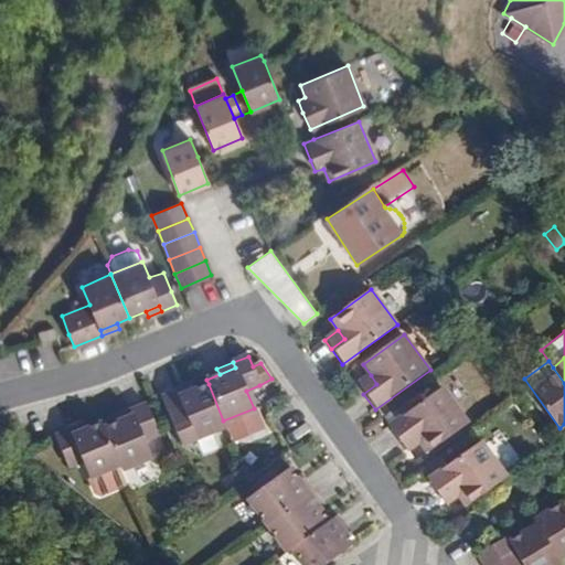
[(371,375),(356,384),(363,394),(376,384),(371,375)]
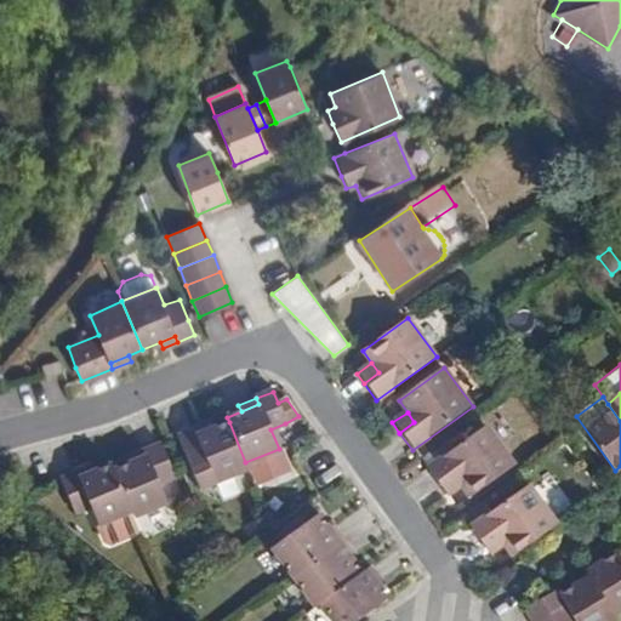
[(216,482),(248,468),(245,462),(229,422),(215,429),(195,437),(193,431),(177,437),(191,471),(209,463),(216,482)]
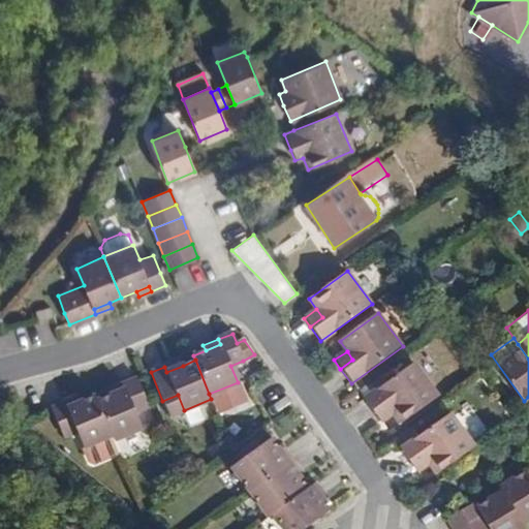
[(166,372),(183,366),(180,361),(164,367),(166,372)]
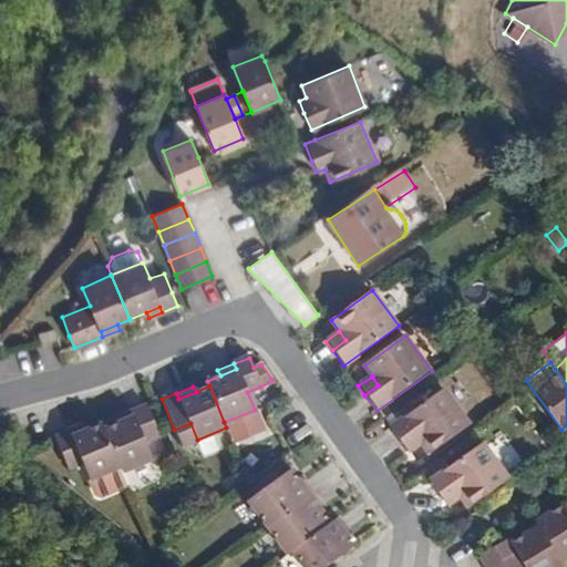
[(444,389),(389,428),(401,443),(414,434),(422,443),(431,454),(471,424),(444,389)]
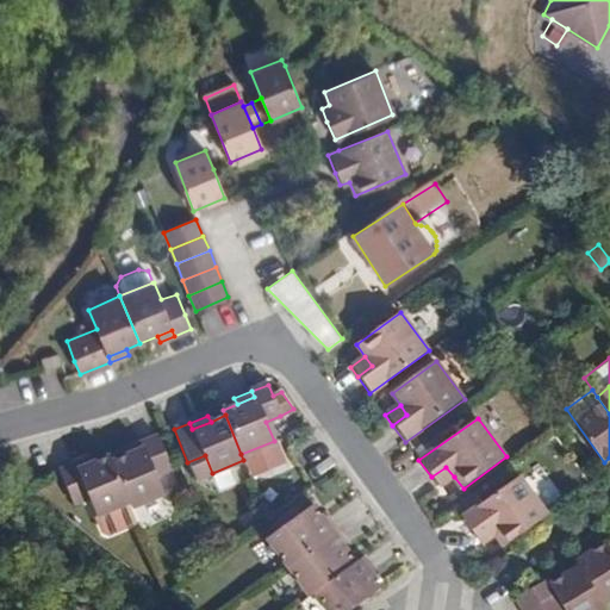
[(129,503),(131,508),(165,495),(157,475),(170,470),(157,436),(141,443),(143,448),(126,455),(112,461),(129,503)]
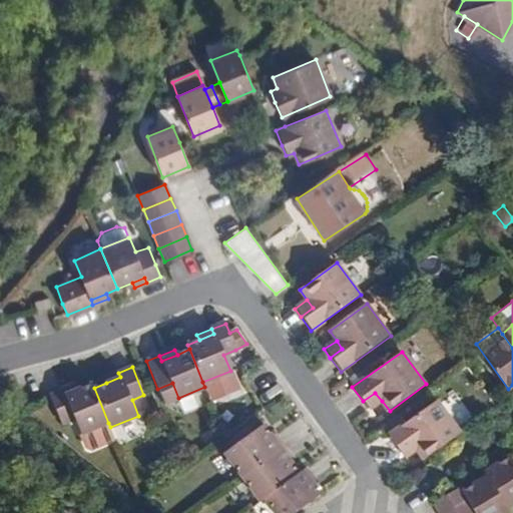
[(104,378),(106,383),(120,377),(118,373),(104,378)]
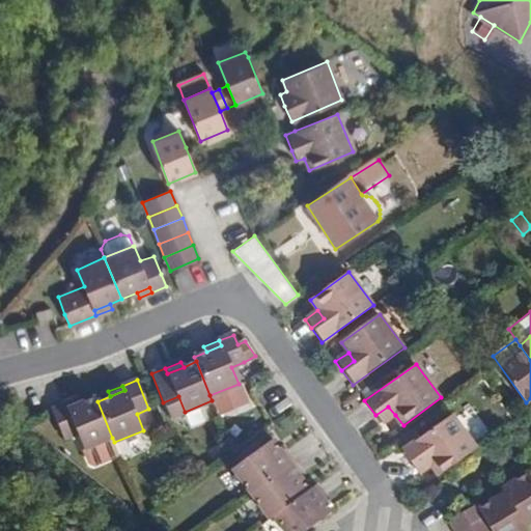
[(112,438),(98,401),(95,397),(84,403),(68,409),(66,403),(53,409),(63,439),(78,432),(84,450),(112,438)]
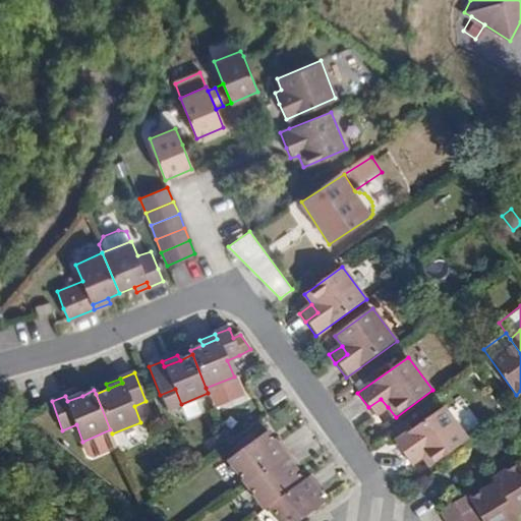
[(79,390),(65,396),(67,401),(82,396),(79,390)]
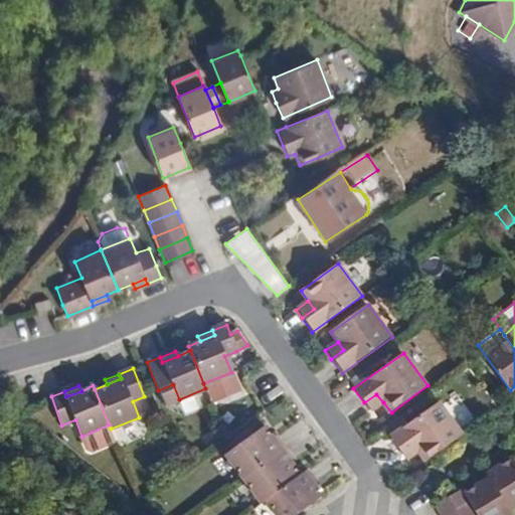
[(376,394),(364,402),(370,411),(383,402),(376,394)]
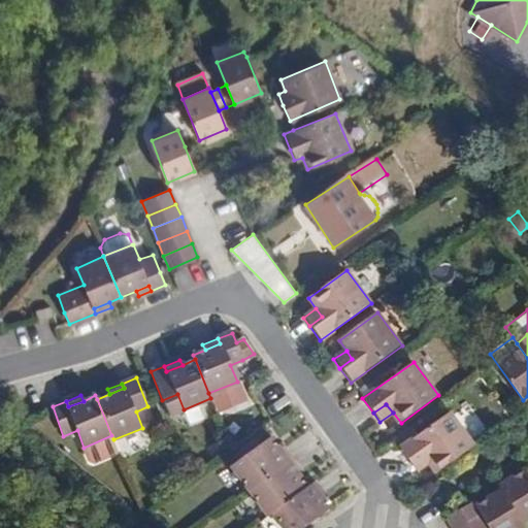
[(436,473),(474,446),(450,413),(400,450),(409,463),(422,455),(428,463),(436,473)]
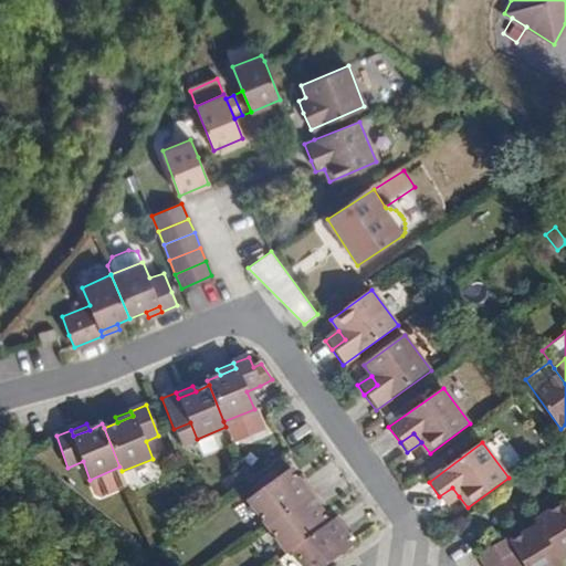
[(119,467),(90,480),(95,494),(101,496),(127,485),(122,471),(119,467)]
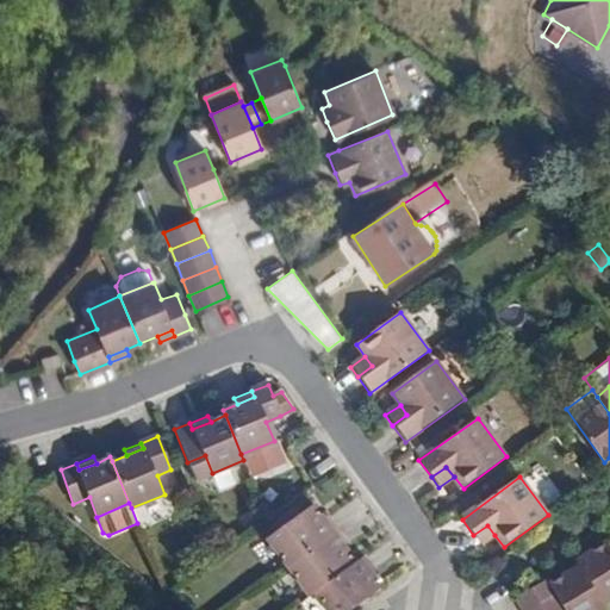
[(287,567),(338,531),(327,515),(324,517),(313,504),(266,539),(287,567)]
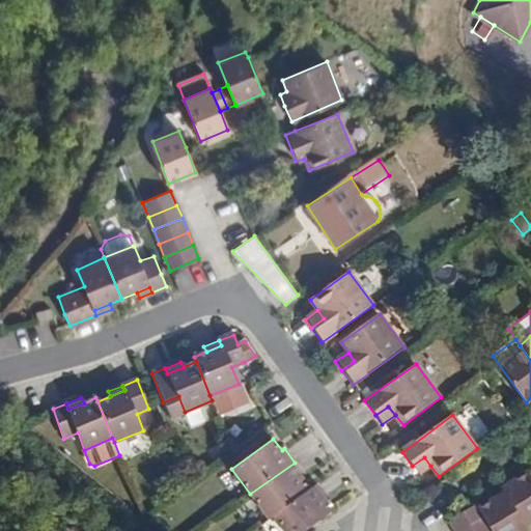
[(419,475),(430,466),(424,457),(412,466),(419,475)]
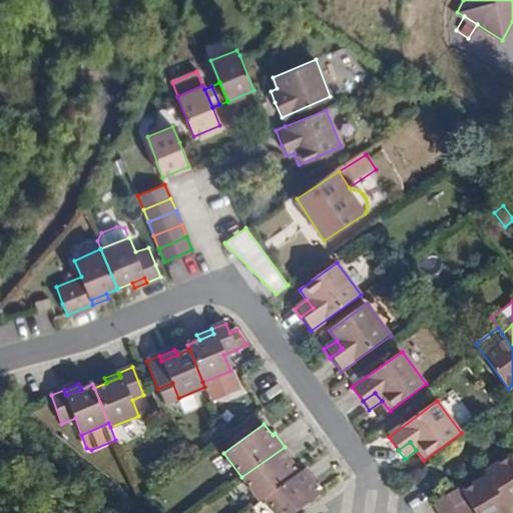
[(260,501),(264,499),(276,490),(299,473),(290,461),(293,459),(285,447),(241,477),(260,501)]
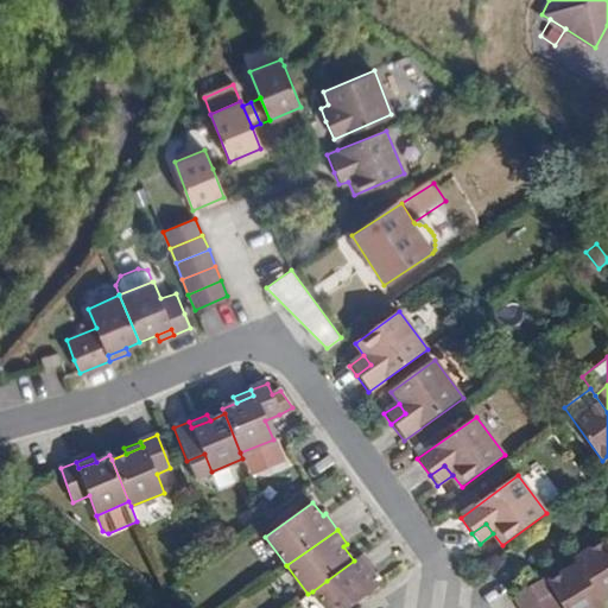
[(607,551),(603,543),(574,561),(577,567),(600,605),(607,599),(607,551)]
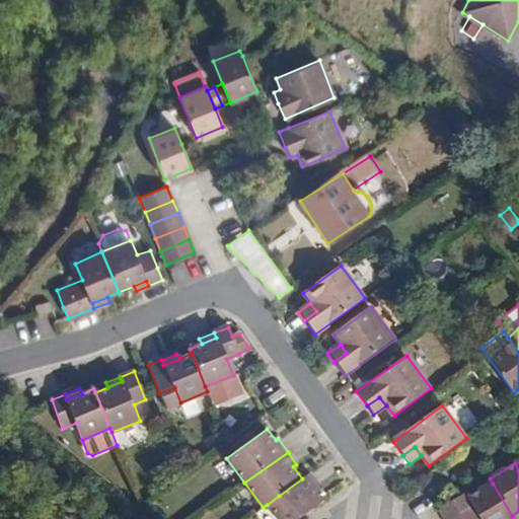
[(267,505),(277,518),(298,518),(324,501),(316,488),(319,486),(310,473),(302,478),(279,496),(267,505)]
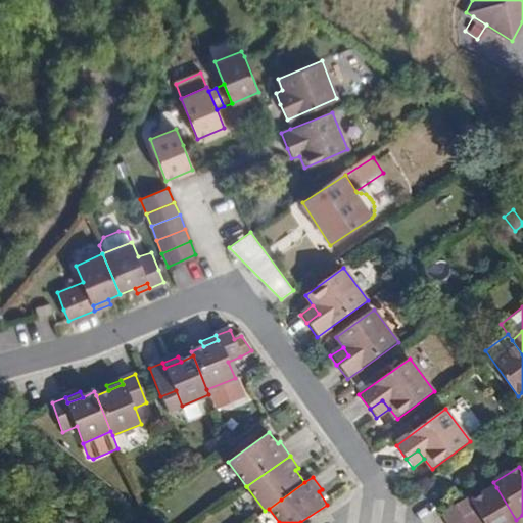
[(517,522),(516,520),(496,487),(470,503),(475,511),(482,522),(517,522)]
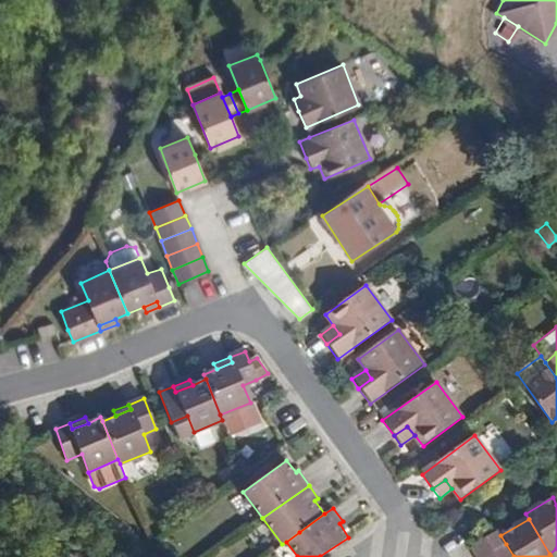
[(483,556),(506,544),(500,535),(497,531),(470,546),(477,556),(483,556)]
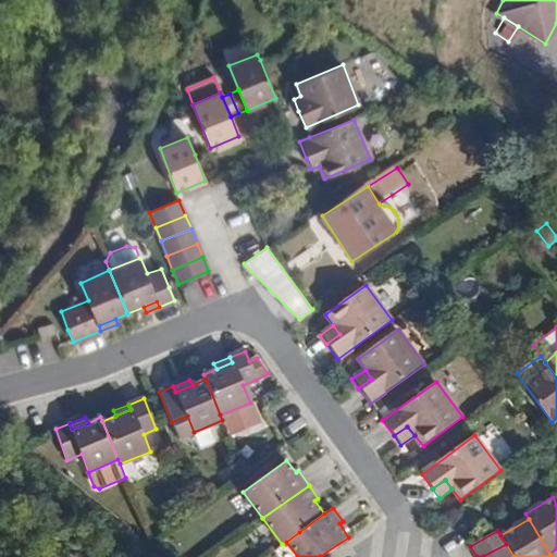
[(514,556),(506,544),(483,556),(514,556)]
